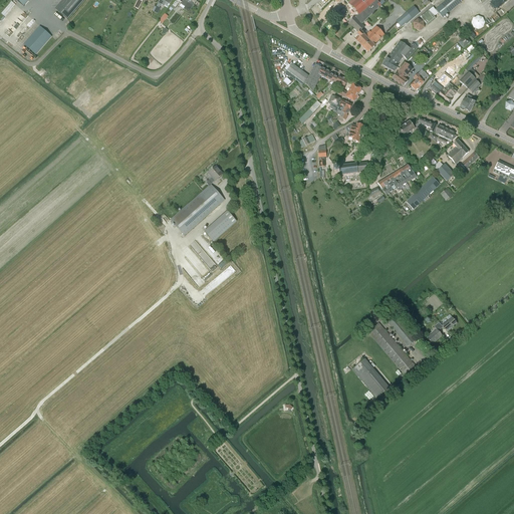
[(63,0),(55,10),(67,20),(84,0),(63,0)]
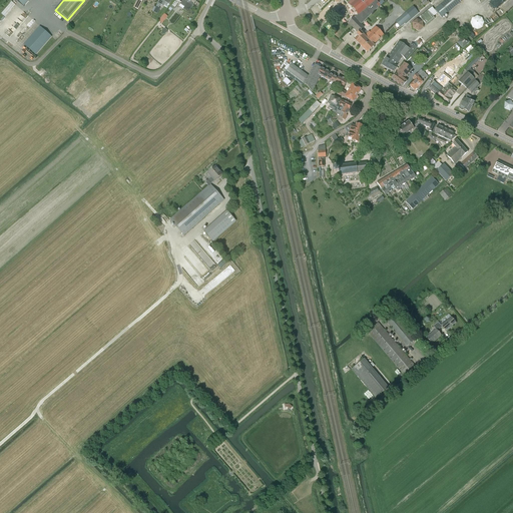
[(137,0),(134,8),(138,10),(143,1),(139,0),(137,0)]
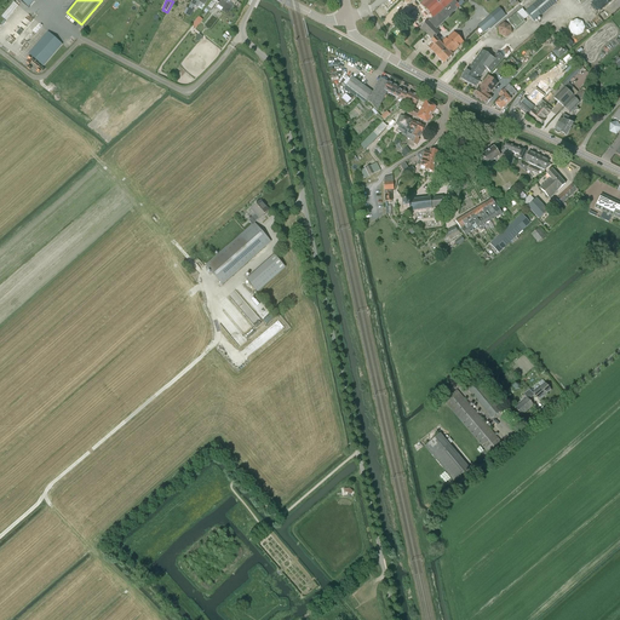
[(214,0),(212,0),(208,7),(207,6),(205,9),(206,10),(208,12),(210,12),(217,1),(214,0)]
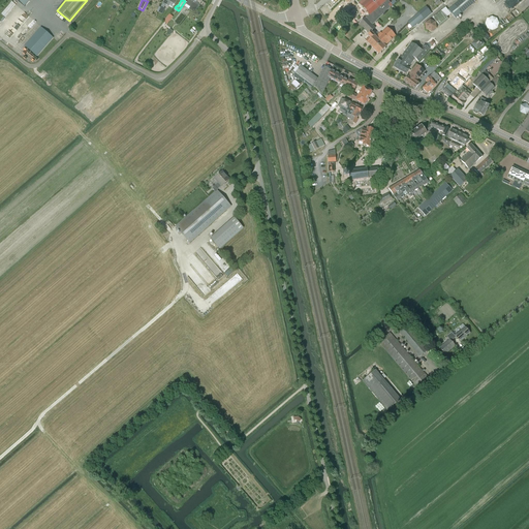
[(189,0),(186,5),(191,8),(195,11),(199,6),(195,4),(197,2),(200,4),(203,1),(200,0),(189,0)]
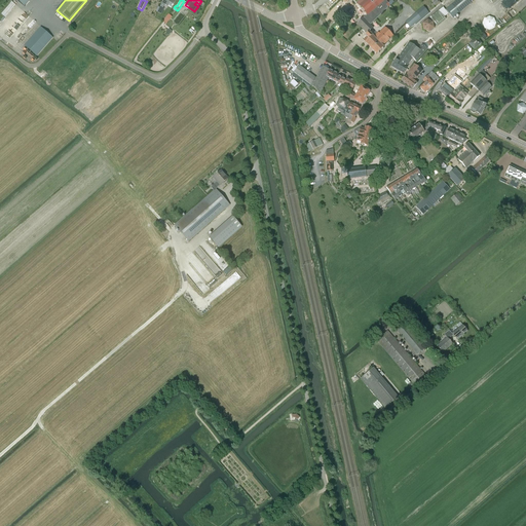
[(358,24),(367,34),(369,32),(373,29),(370,26),(388,7),(386,5),(388,3),(384,0),(383,1),(382,0),(361,0),(357,3),(357,4),(358,3),(368,14),(364,19),(363,19),(358,24)]
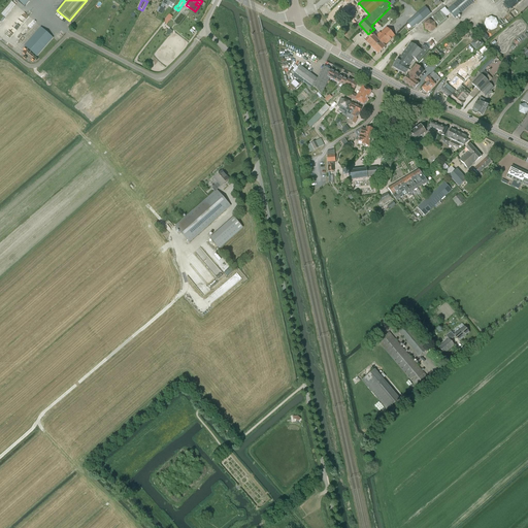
[(455,19),(474,2),(472,0),(459,0),(448,10),(455,19)]
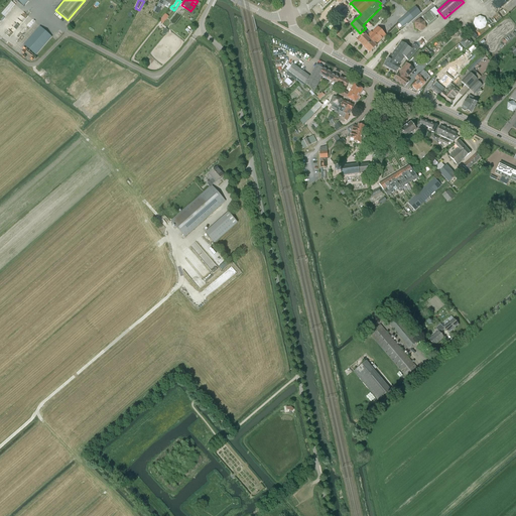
[(496,0),(492,3),(496,9),(506,0),(496,0)]
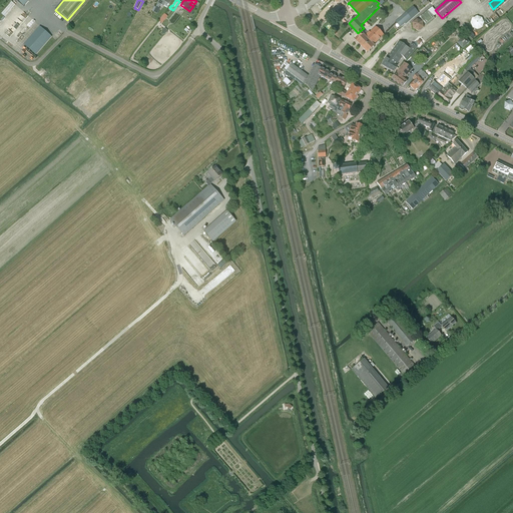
[(5,17),(16,5),(12,1),(1,13),(5,17)]
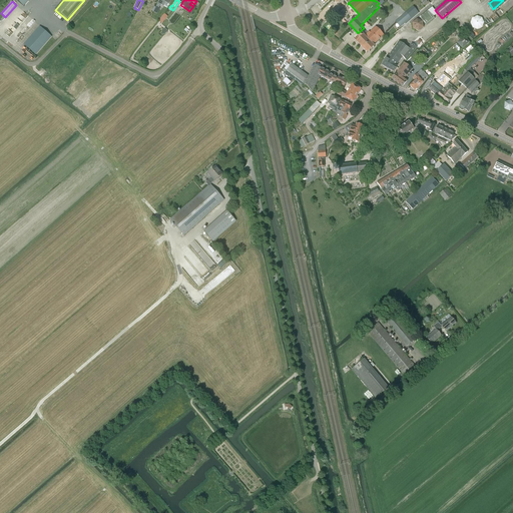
[(434,16),(438,13),(432,7),(420,17),(426,25),(435,18),(434,16)]
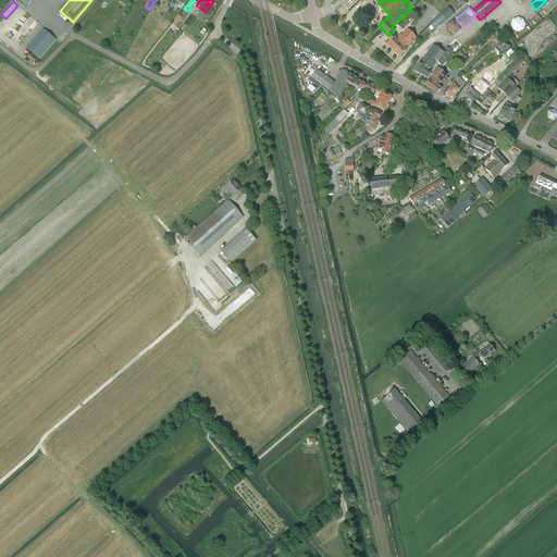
[(350,23),(359,13),(354,9),(345,17),(350,23)]
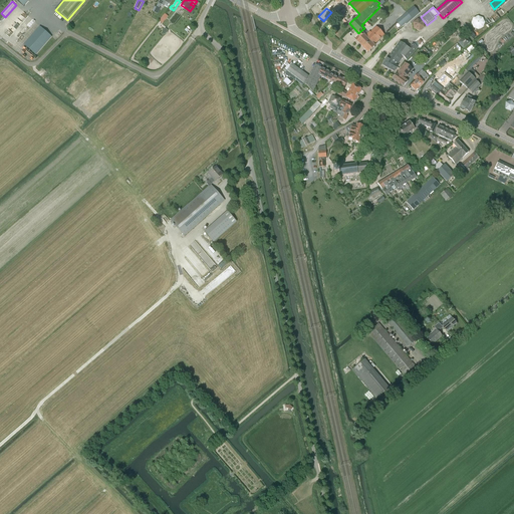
[(408,13),(398,21),(402,26),(412,18),(408,13)]
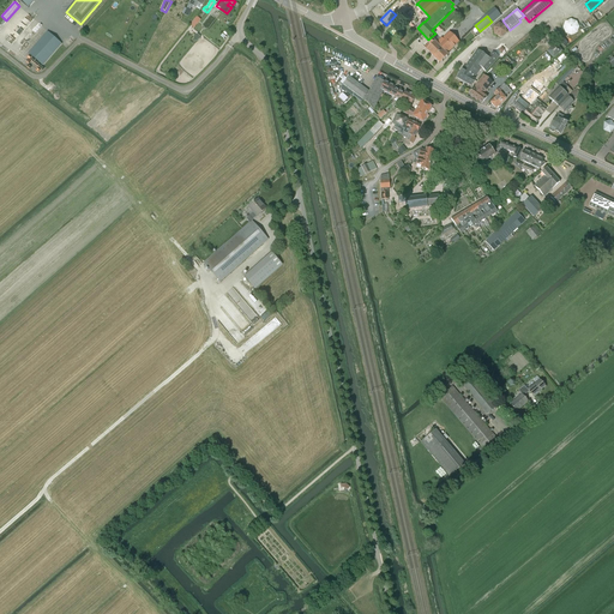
[(571,19),(565,22),(563,28),(566,34),(572,35),(577,32),(579,26),(577,20),(571,19)]
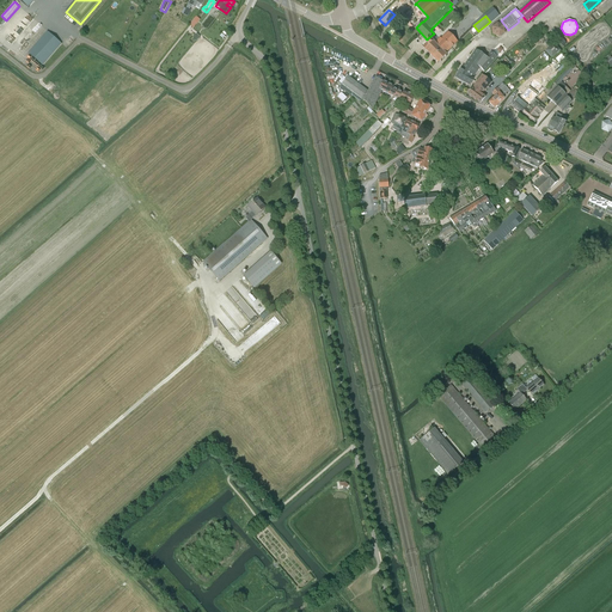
[(505,34),(503,25),(497,23),(491,28),(493,35),(499,38),(505,34)]
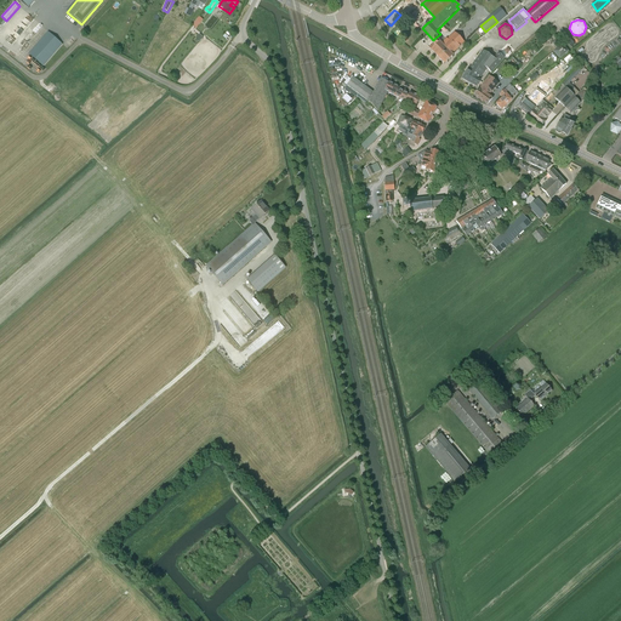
[(43,67),(62,45),(49,33),(29,55),(43,67)]
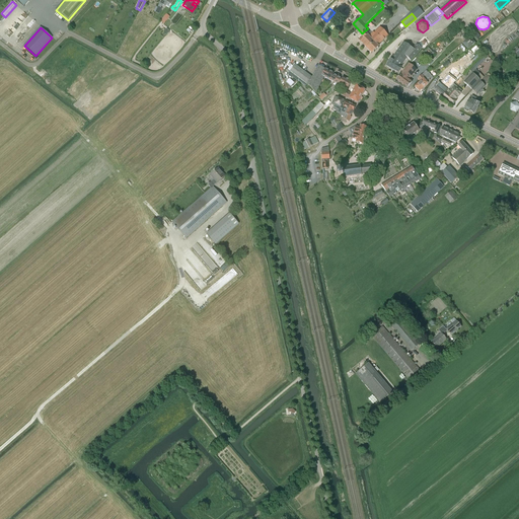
[(364,31),(362,33),(360,35),(362,36),(359,40),(361,42),(360,42),(372,54),(378,47),(377,46),(388,34),(380,27),(374,32),(373,31),(369,36),(364,31)]
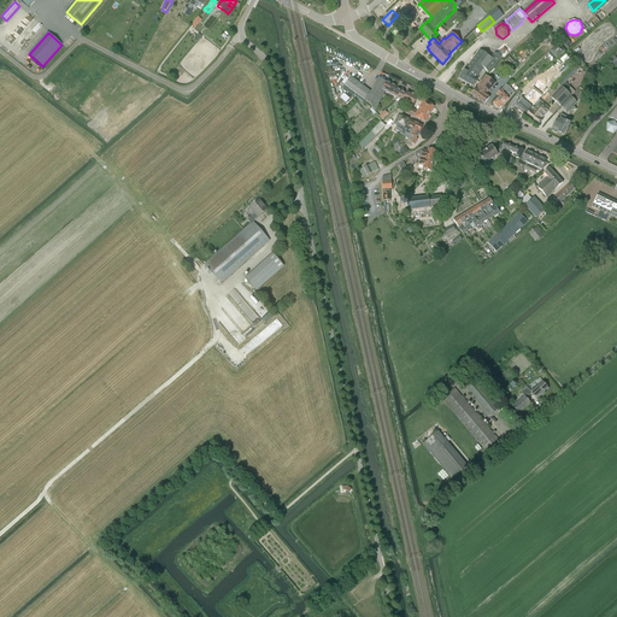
[(559,45),(556,48),(551,52),(556,58),(564,51),(559,45)]
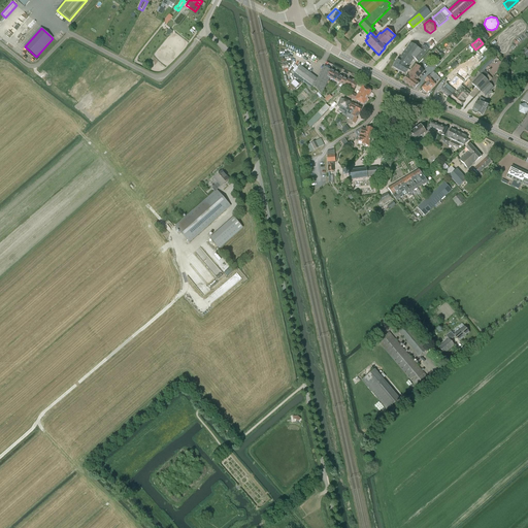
[(418,62),(428,50),(424,45),(420,50),(410,42),(400,58),(399,57),(396,62),(393,67),(405,74),(408,69),(407,68),(409,65),(410,66),(411,65),(410,64),(415,59),(418,62)]
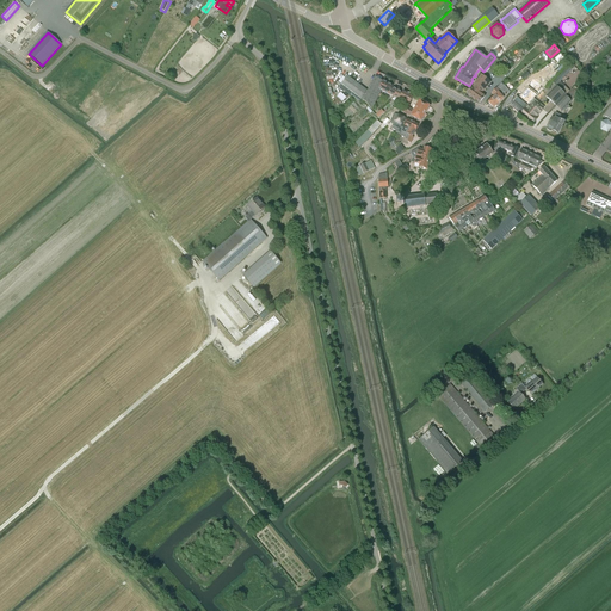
[(566,69),(553,81),(555,85),(569,73),(566,69)]
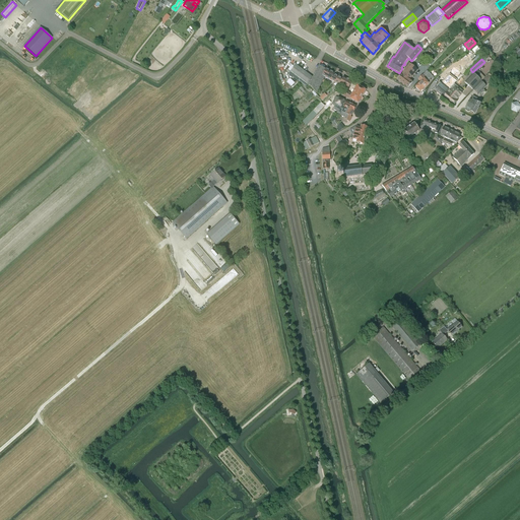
[(409,79),(413,74),(415,72),(415,73),(417,70),(409,63),(401,74),(401,73),(396,80),(400,83),(400,82),(408,88),(412,82),(409,79)]
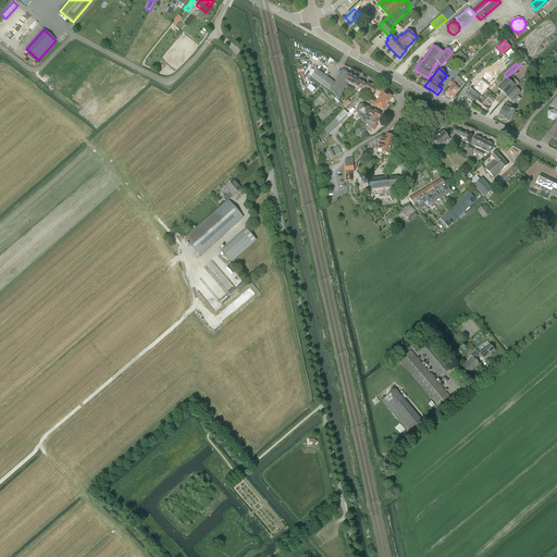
[(345,82),(348,74),(342,71),(335,84),(317,70),(311,77),(321,85),(329,90),(330,90),(336,98),(338,100),(348,83),(345,82)]
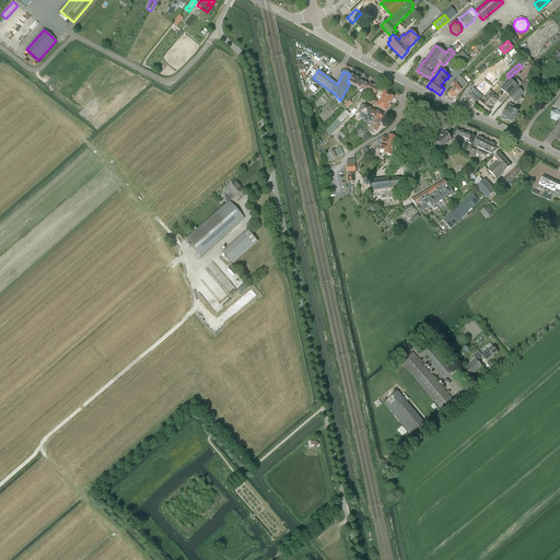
[(347,82),(350,83),(360,89),(364,83),(359,80),(360,80),(350,74),(347,82)]
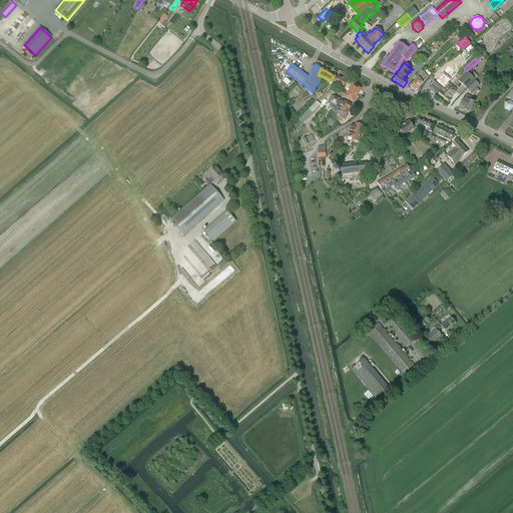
[(471,68),(467,73),(458,82),(466,89),(479,76),(471,68)]
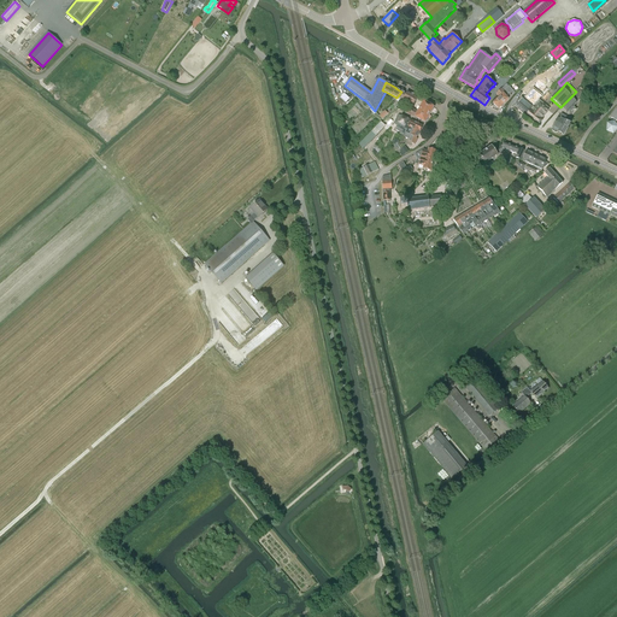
[(509,100),(515,93),(509,87),(505,89),(504,87),(495,94),(499,98),(493,104),(498,109),(509,100)]
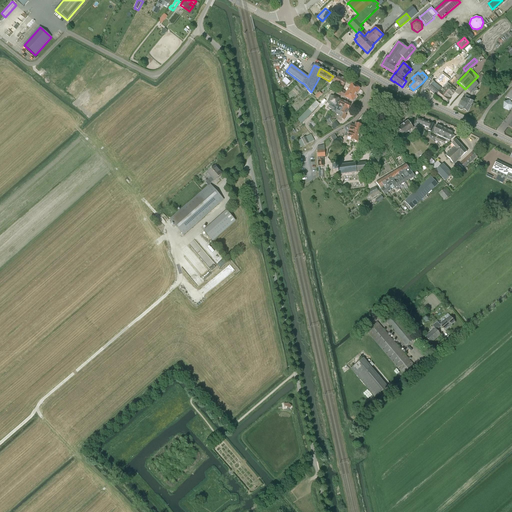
[(426,88),(436,96),(442,89),(445,85),(447,83),(449,80),(450,81),(455,76),(451,72),(446,77),(442,74),(435,82),(432,80),(426,88)]
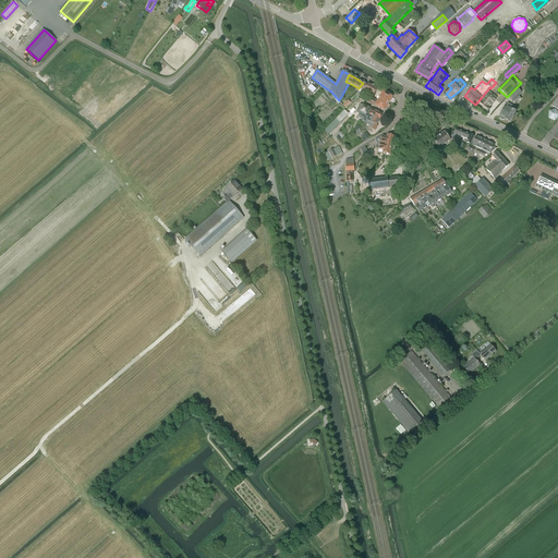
[(529,86),(523,81),(521,83),(507,97),(512,102),(514,100),(516,101),(520,98),(519,97),(529,86)]
